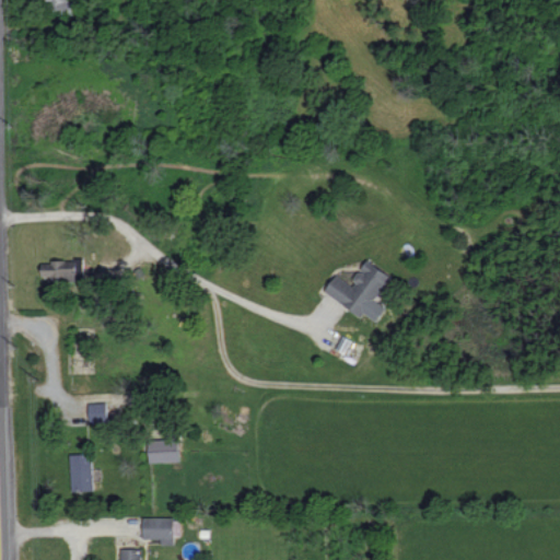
[(55,0),(55,9),(76,8),(74,0),(55,0)]
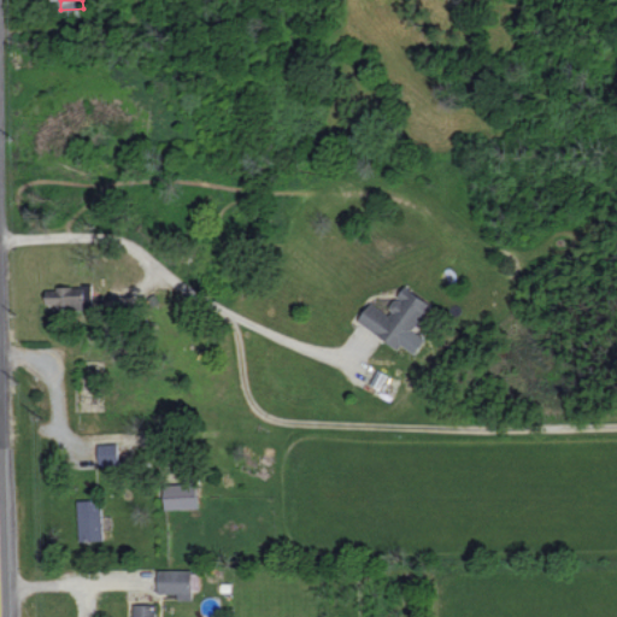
[(93,307),(93,288),(47,287),(46,303),(58,303),(58,307),(93,307)]
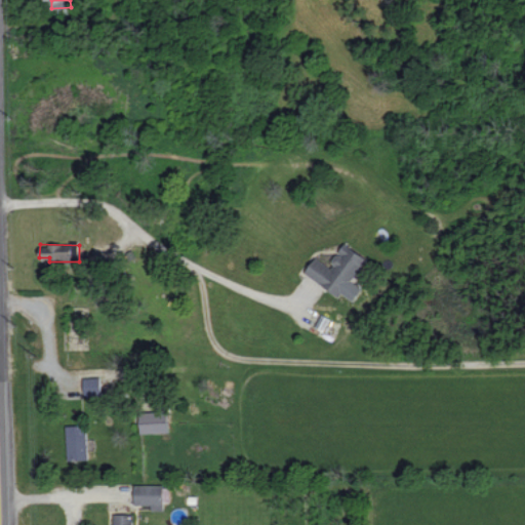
[(367,258),(346,244),(330,267),(316,257),(305,274),(339,296),(341,293),(354,300),(362,287),(352,281),(367,258)]
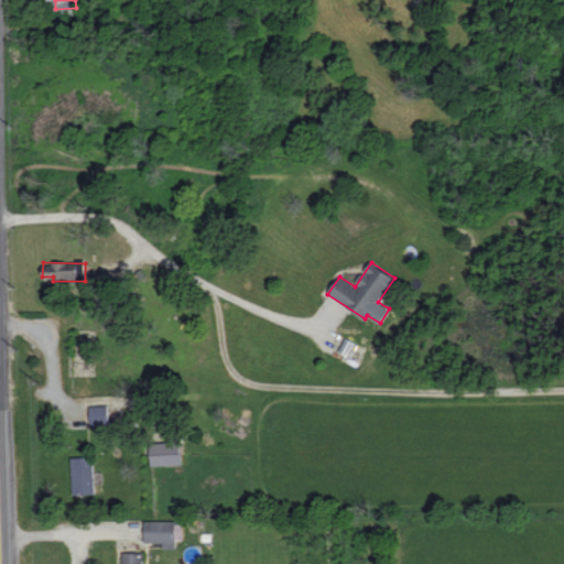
[(339,351),(348,355),(354,342),(346,338),(339,351)]
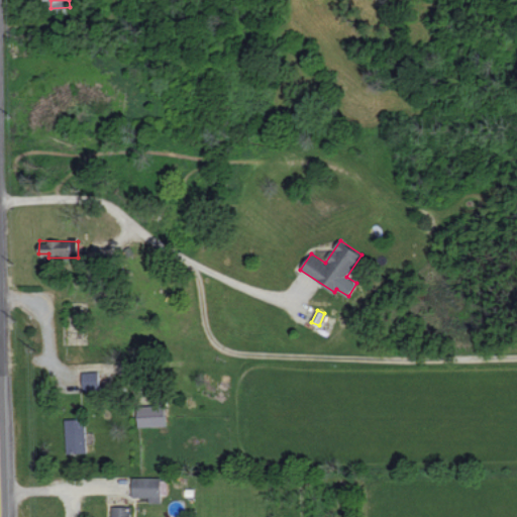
[(83,372),(83,389),(99,389),(99,372),(83,372)]
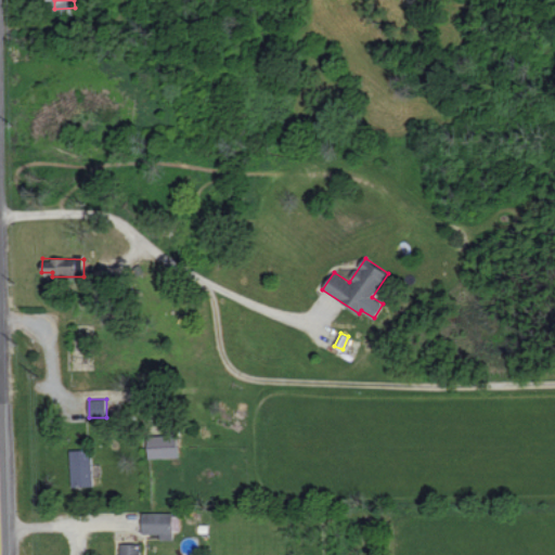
[(147,435),(149,457),(177,456),(177,435),(147,435)]
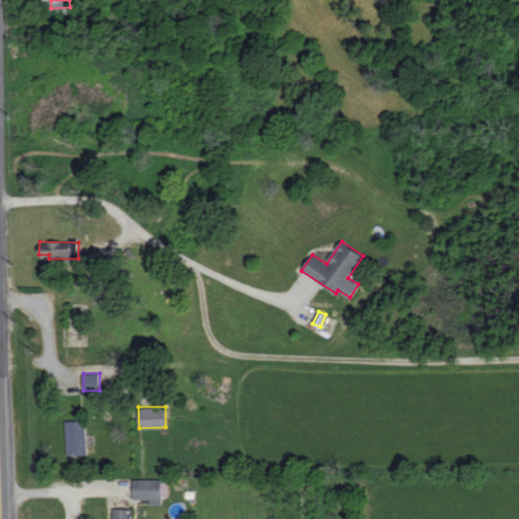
[(65,421),(67,454),(87,454),(86,420),(65,421)]
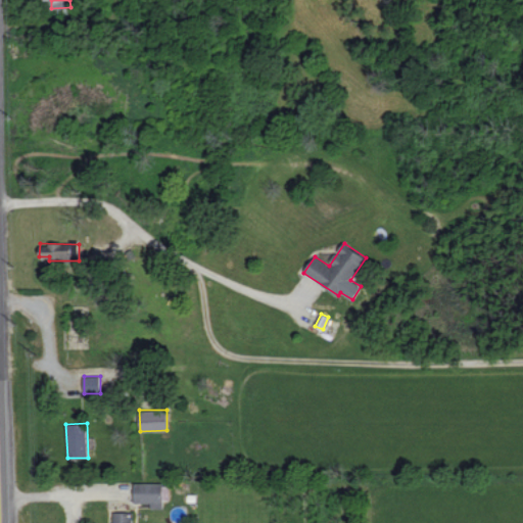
[(132,522),(133,512),(113,512),(112,522),(132,522)]
